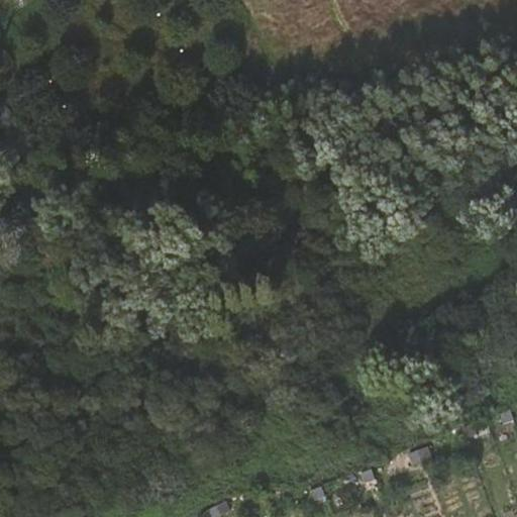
[(514,420),(511,411),(500,414),(503,425),(514,420)]
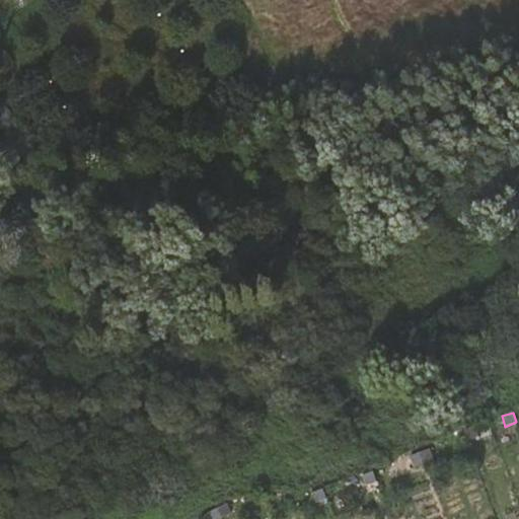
[(434,459),(430,449),(410,456),(413,466),(434,459)]
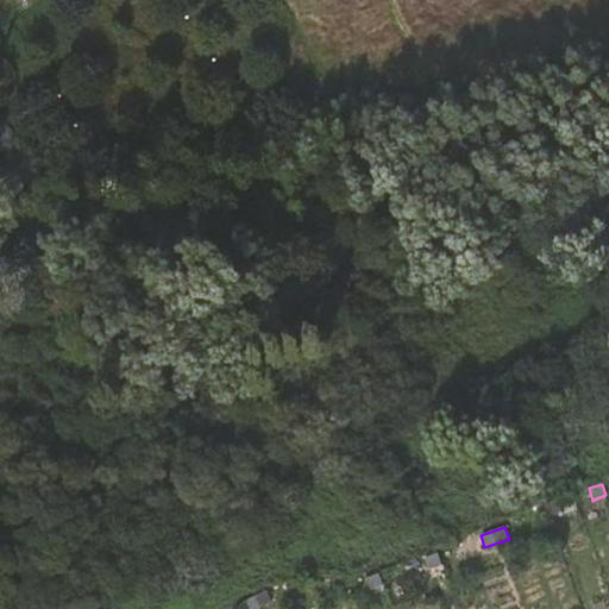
[(443,565),(438,553),(425,558),(429,570),(443,565)]
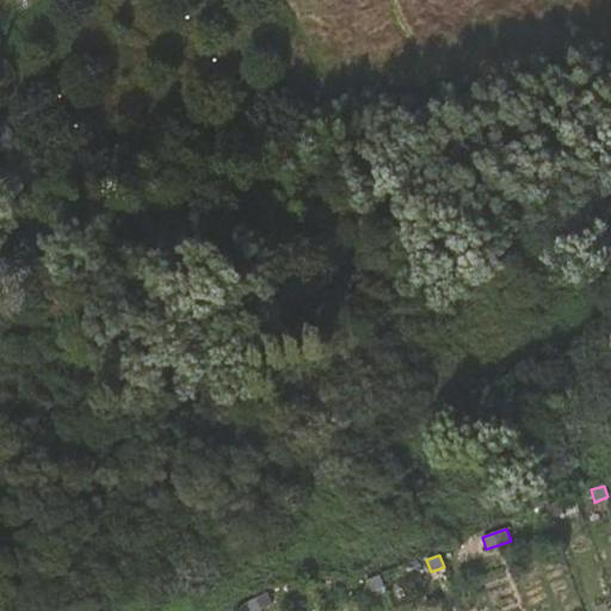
[(384,587),(381,575),(368,580),(371,592),(384,587)]
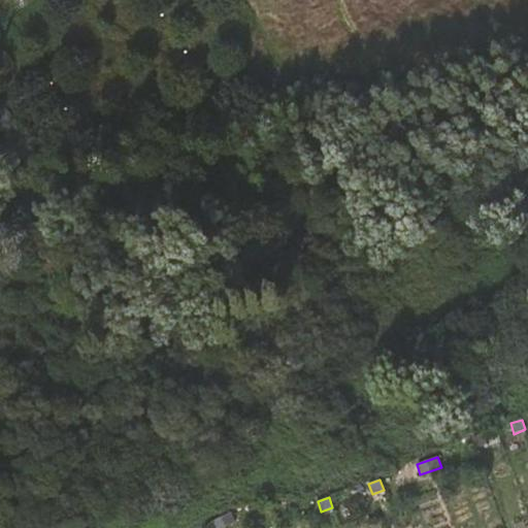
[(224,527),(236,522),(231,512),(211,522),(213,527),(224,527)]
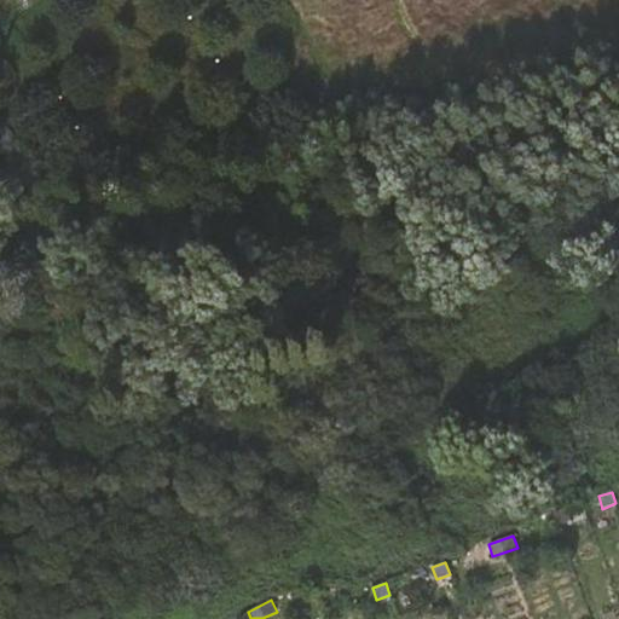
All buildings are outlined.
